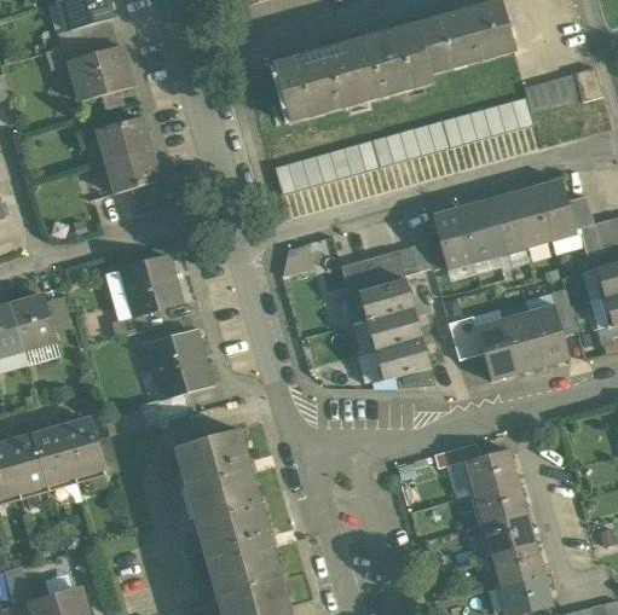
[(63,0),(71,28),(71,30),(79,28),(111,19),(114,18),(109,0),(63,0)]
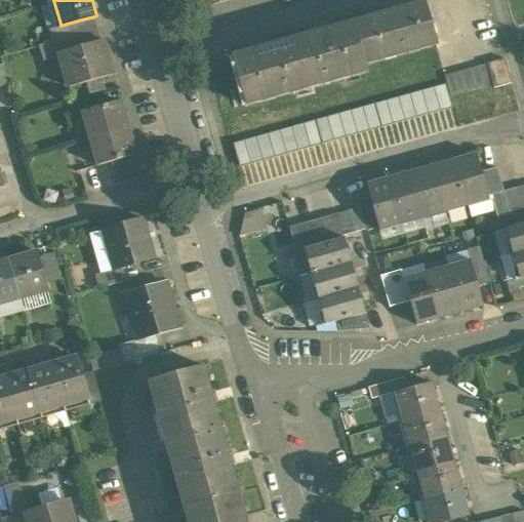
[(426,2),(354,22),(365,63),(437,43),(426,2)]
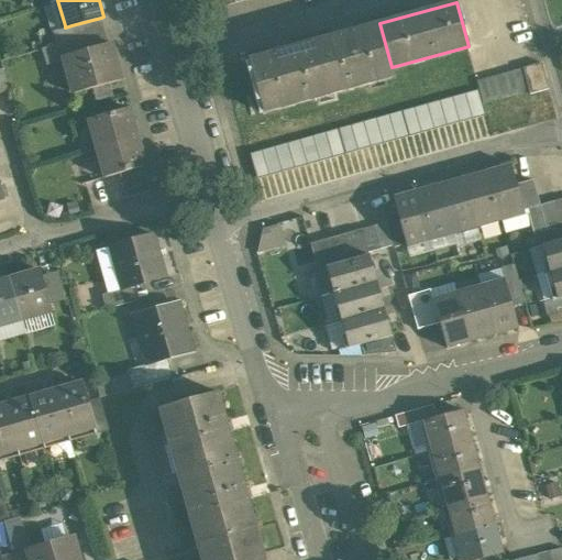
[(80,37),(105,30),(101,18),(72,25),(75,39),(80,37)]
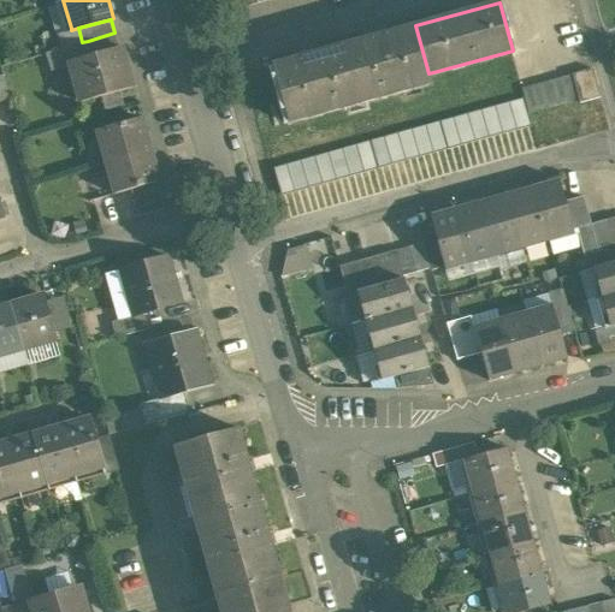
[(415,25),(344,46),(360,101),(431,82),(429,73),(415,25)]
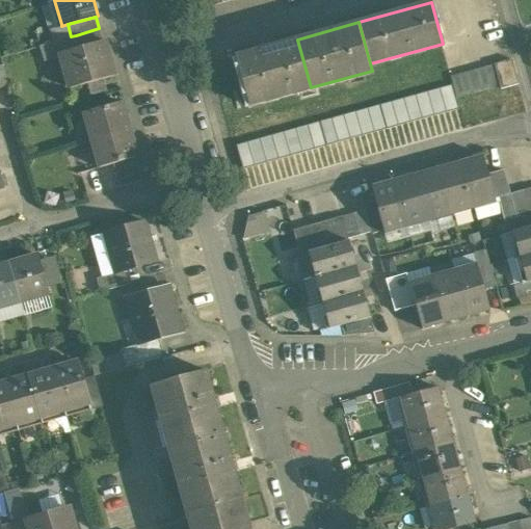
[(61,26),(61,24),(50,27),(54,42),(71,36),(68,24),(61,26)]
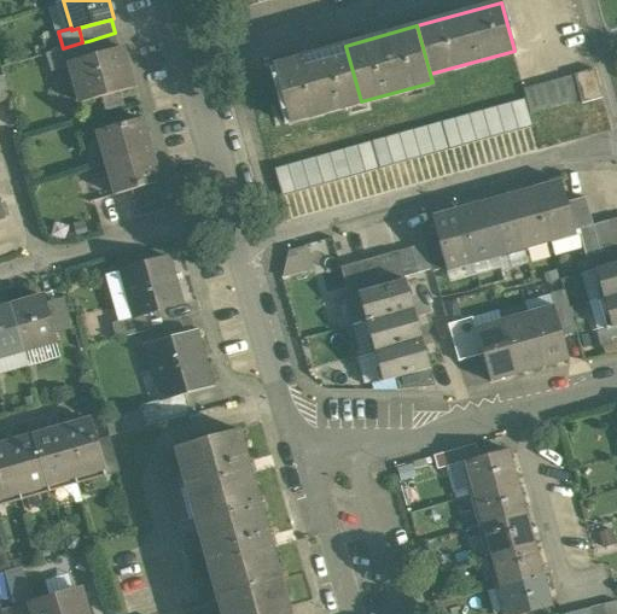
[(115,33),(88,41),(92,54),(118,47),(115,33)]
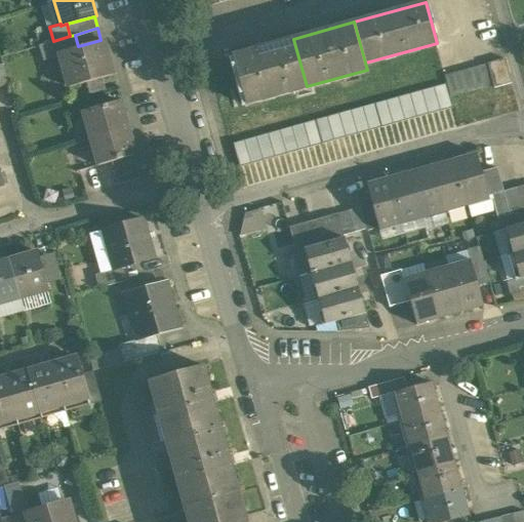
[(44,59),(62,54),(61,51),(78,46),(75,35),(70,36),(53,41),(40,44),(44,59)]
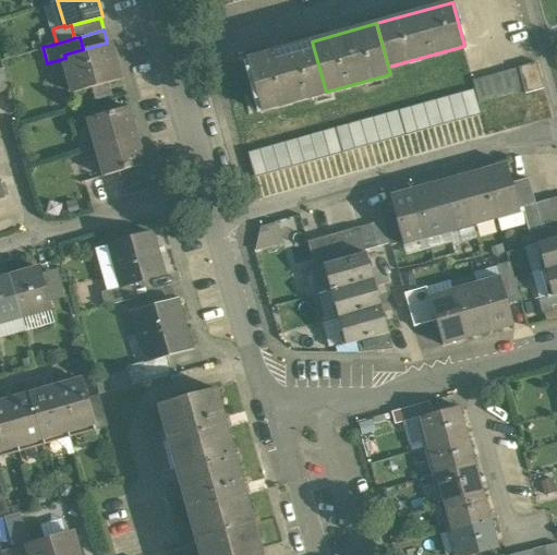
[(83,49),(64,55),(65,58),(74,91),(120,77),(110,41),(107,43),(83,49)]
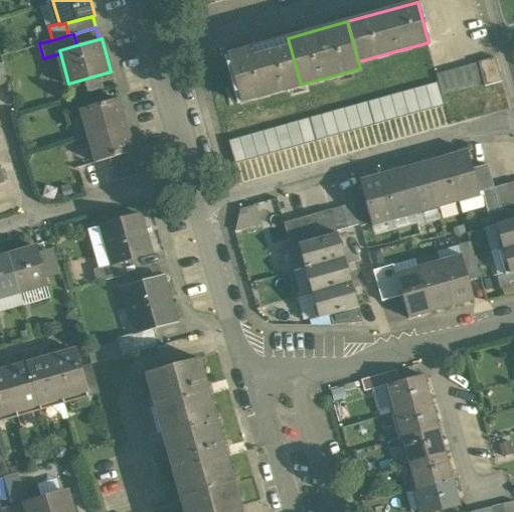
[(288,38),(228,54),(241,102),(301,84),(288,38)]
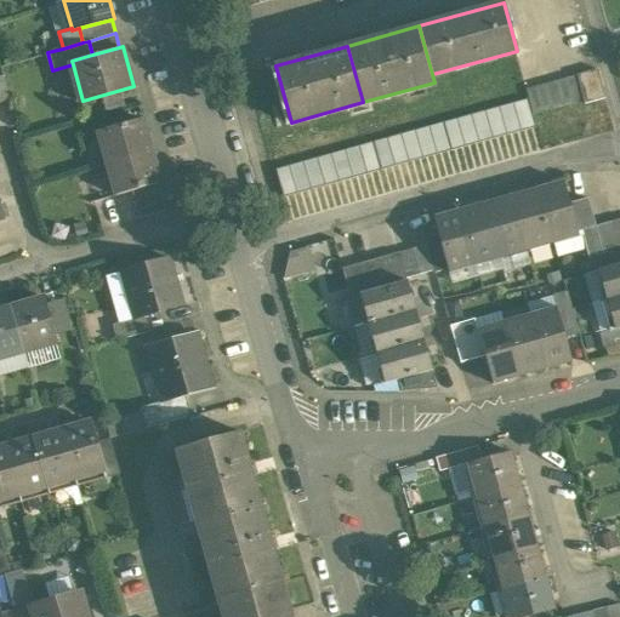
[(598,68),(578,73),(584,98),(585,102),(606,96),(598,68)]
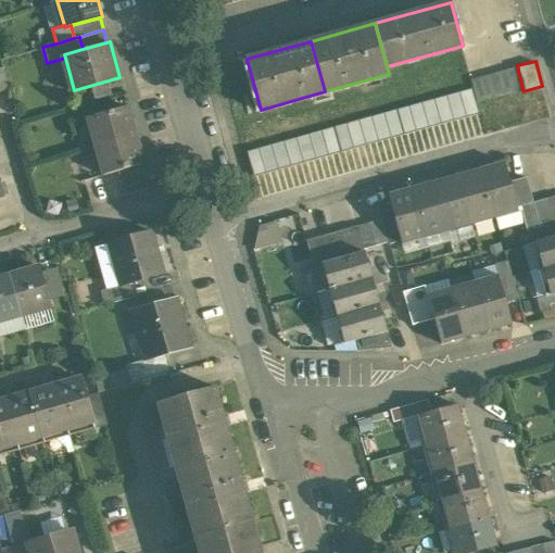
[(517,65),(471,78),(478,100),(522,88),(517,65)]
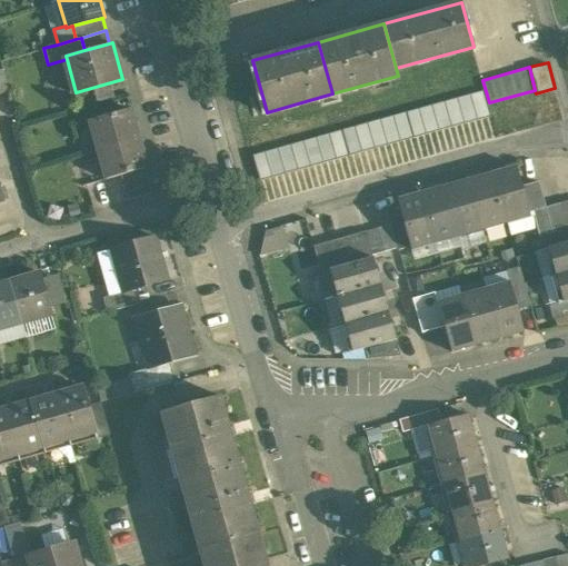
[(3,68),(0,68),(0,92),(9,90),(3,68)]
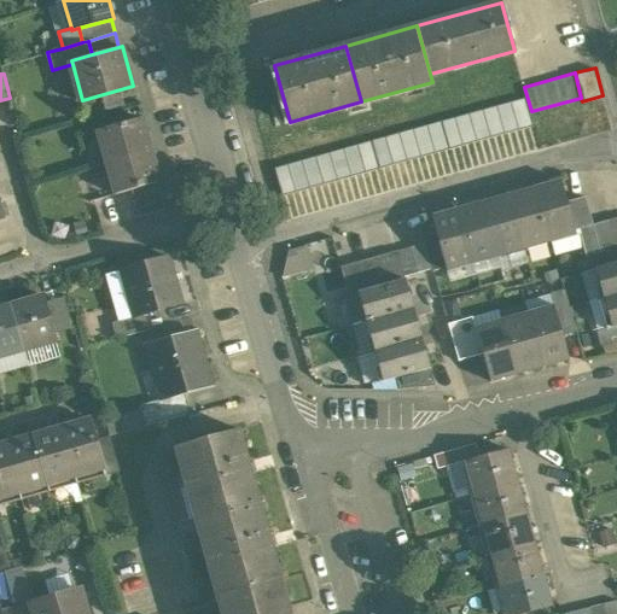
[(523,95),(510,99),(518,129),(531,124),(523,95)]
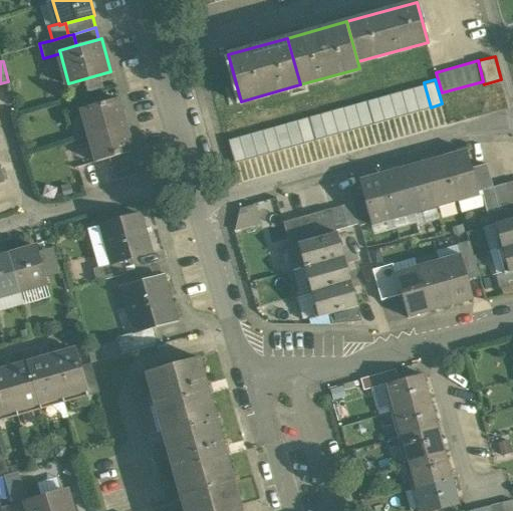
[(424,82),(412,85),(419,110),(431,107),(424,82)]
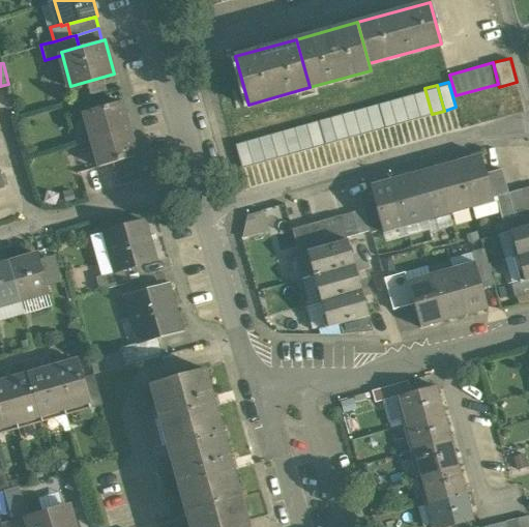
[(424,88),(413,91),(420,117),(432,114),(424,88)]
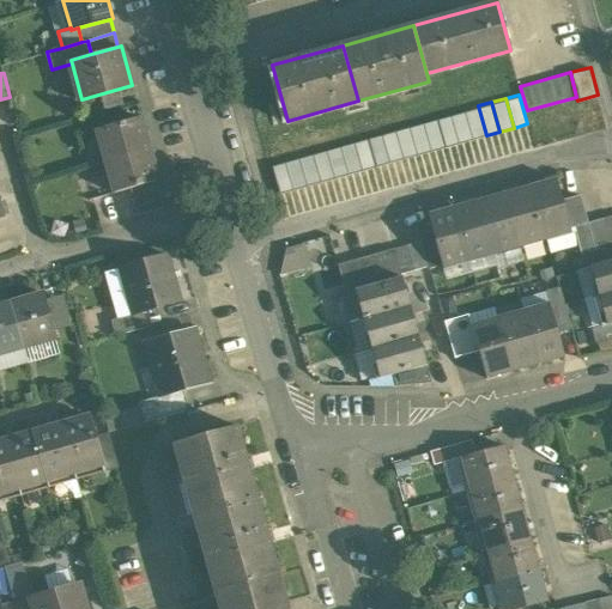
[(478,105),(464,109),(472,139),(486,135),(478,105)]
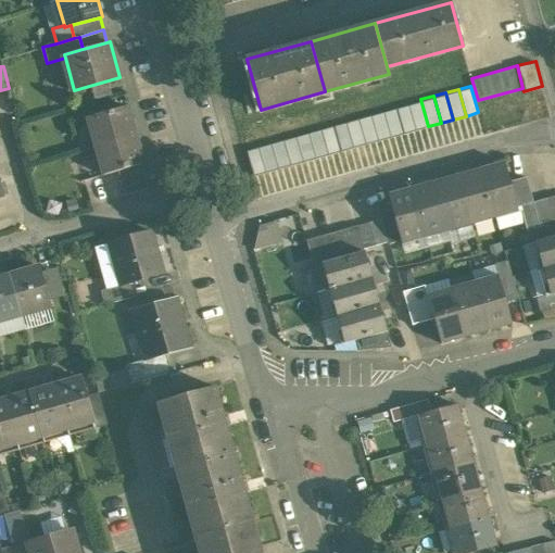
[(420,99),(408,103),(416,129),(428,126),(420,99)]
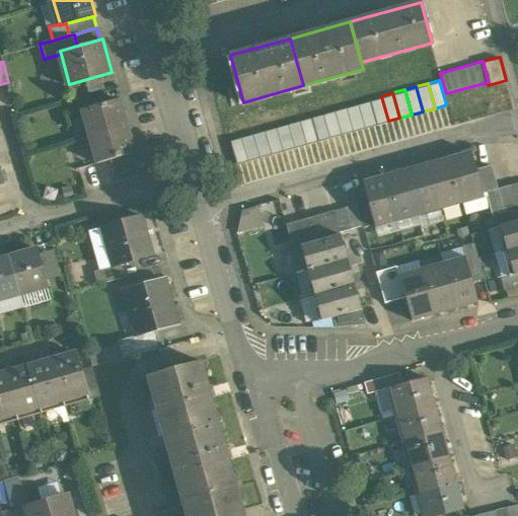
[(381,96),(370,99),(377,125),(388,121),(381,96)]
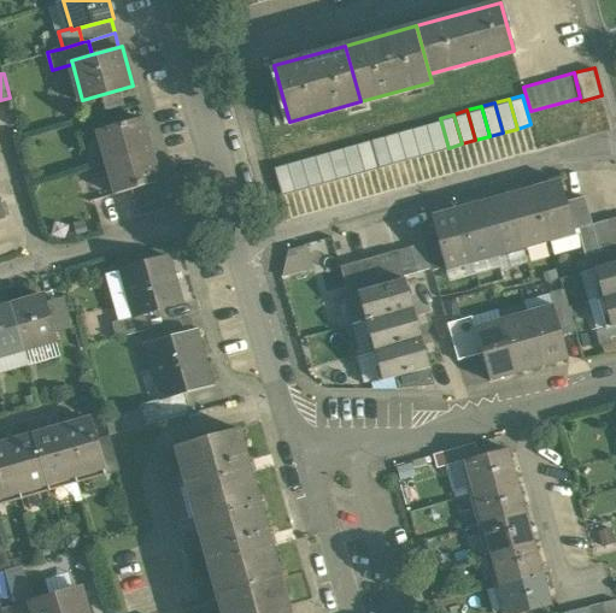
[(142,117),(98,129),(107,161),(151,148),(142,117)]
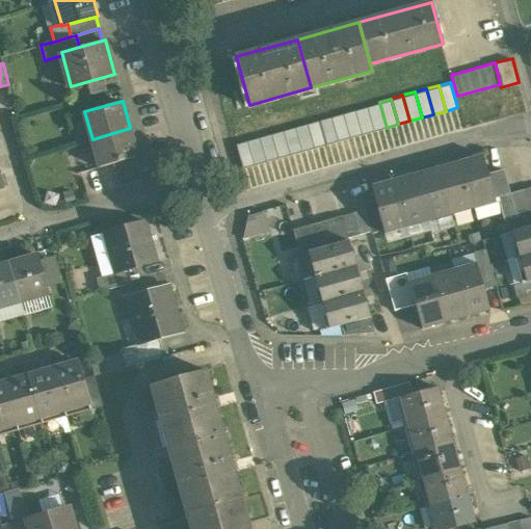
[(379,102),(367,105),(374,131),(387,128),(379,102)]
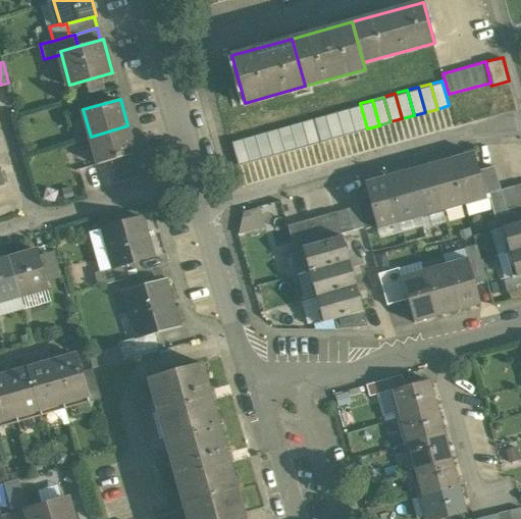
[(360,103),(349,106),(356,132),(367,128),(360,103)]
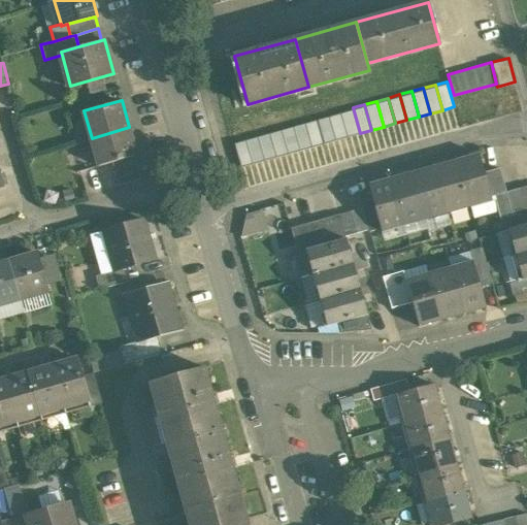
[(353,107),(340,110),(348,136),(360,133),(353,107)]
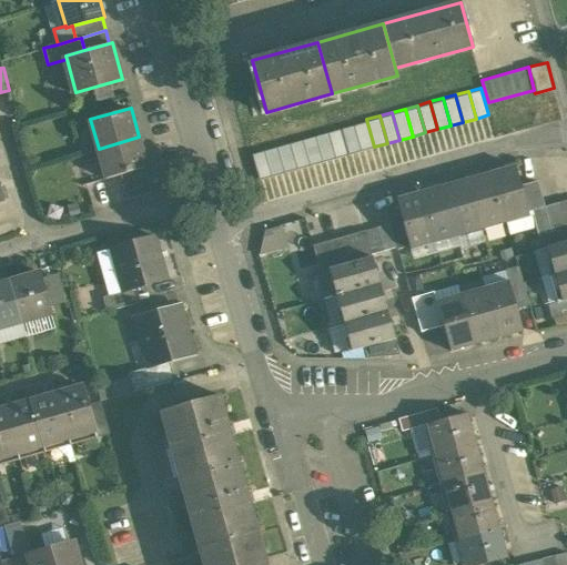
[(366,119),(354,123),(362,150),(374,147),(366,119)]
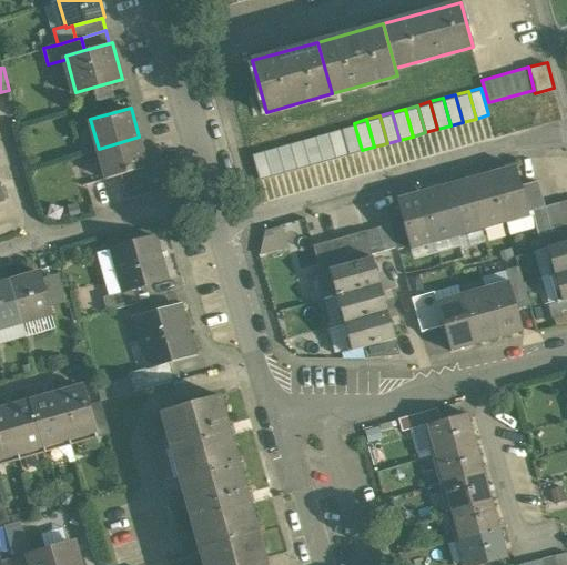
[(354,123),(341,127),(348,154),(362,150),(354,123)]
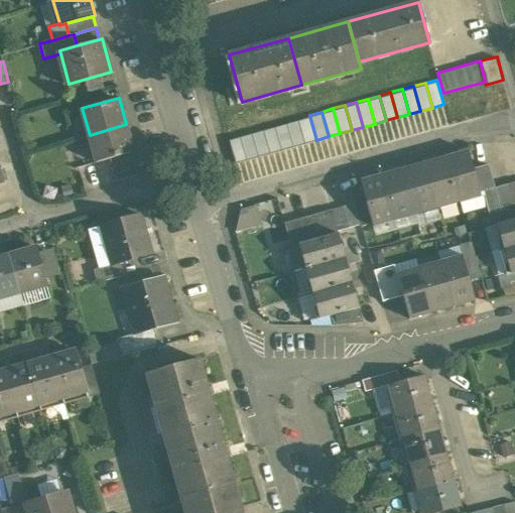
[(309,115),(298,118),(305,143),(316,140),(309,115)]
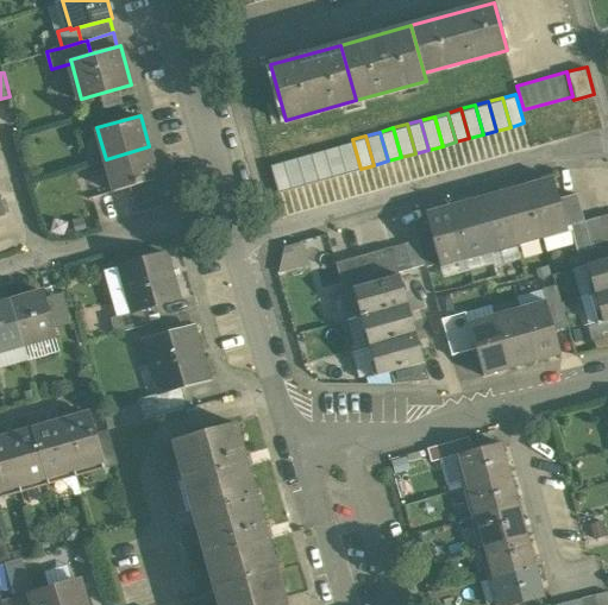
[(352,139),(339,143),(348,172),(361,169),(352,139)]
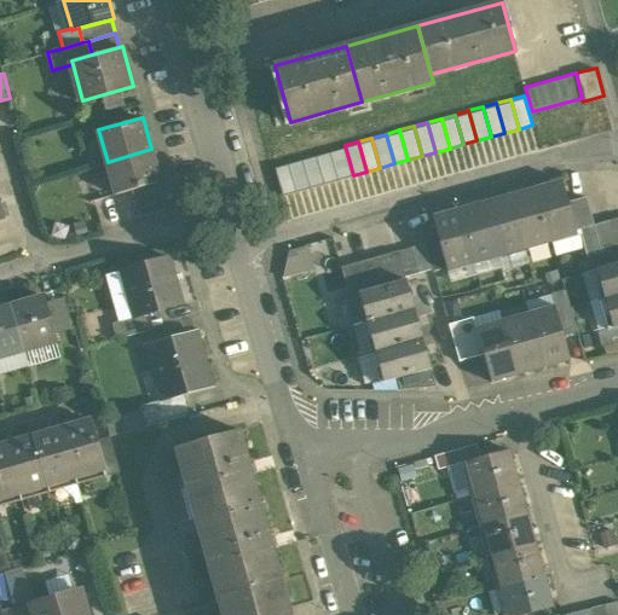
[(345,145),(330,149),(339,179),(353,175),(345,145)]
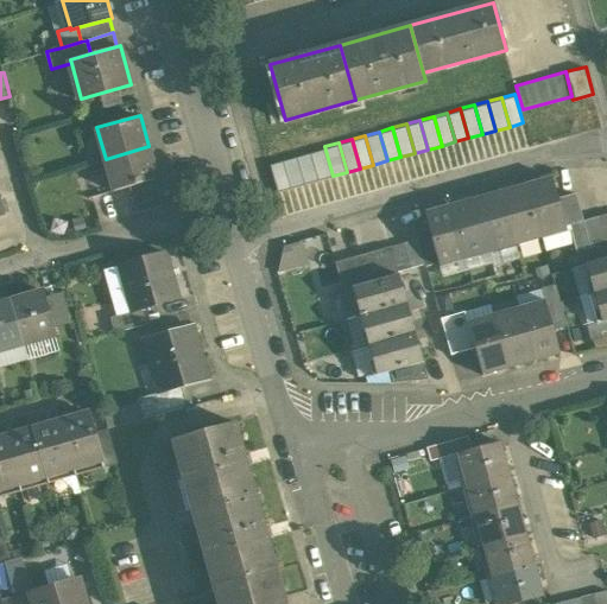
[(149,146),(106,159),(114,190),(131,185),(156,178),(158,178),(149,146)]
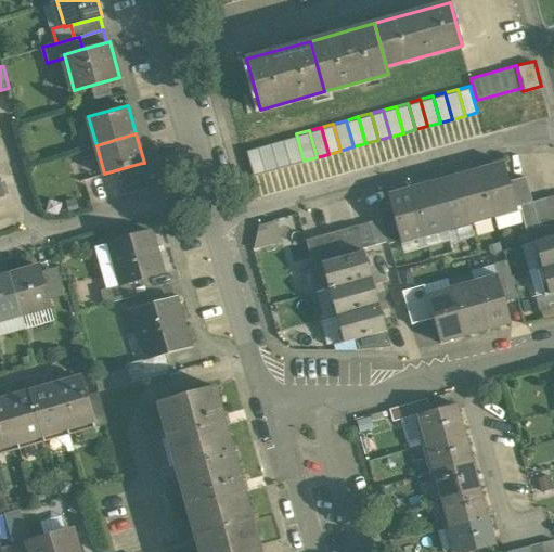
[(296,133),(284,138),(292,164),(304,161),(296,133)]
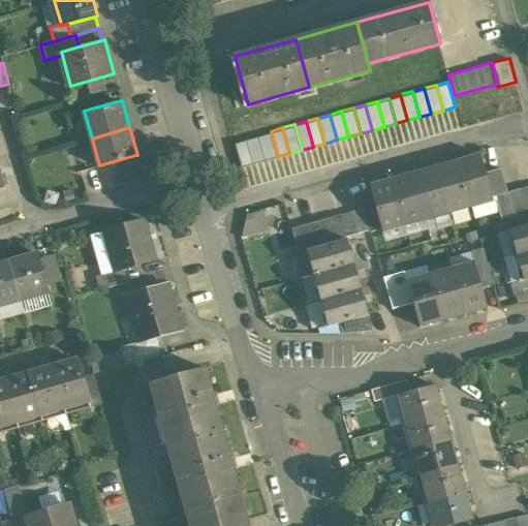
[(271,131),(258,134),(266,159),(278,156),(271,131)]
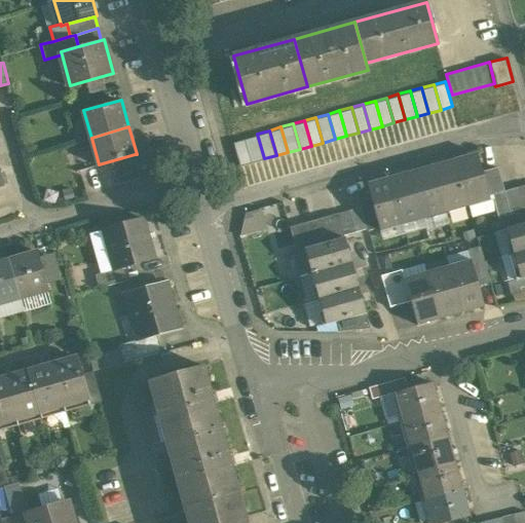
[(257,134),(246,137),(253,162),(264,158),(257,134)]
